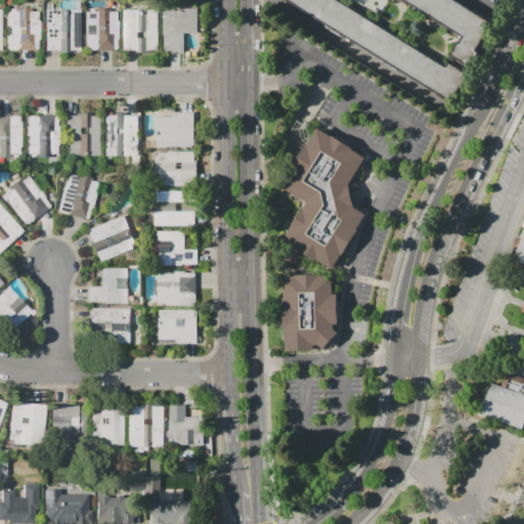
[(289,0),(340,0),(446,67),(448,63),(467,75),(450,101),(289,0)]
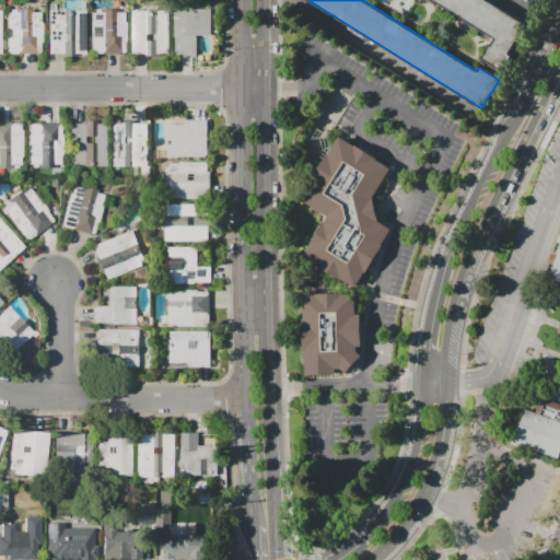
[(487,0),(529,26),(502,71),(481,58),(493,38),(431,0),(487,0)]
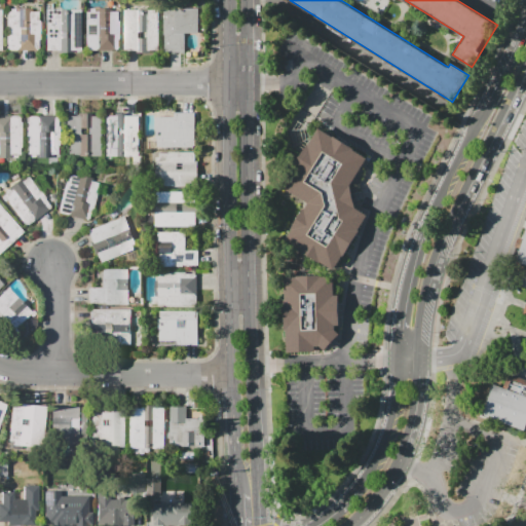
[(123,8),(158,8),(158,51),(123,51),(123,8)]
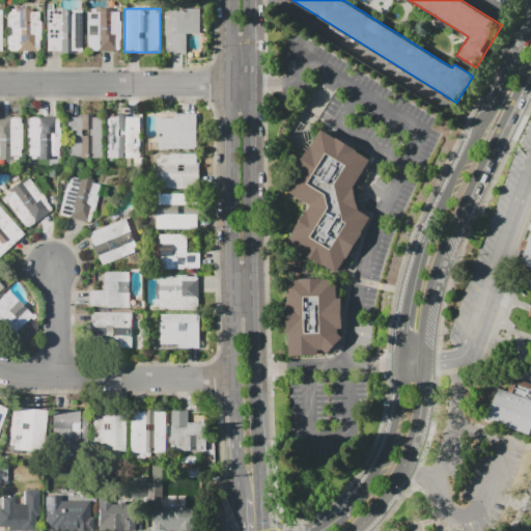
[(5,9),(38,9),(38,52),(5,52),(5,9)]
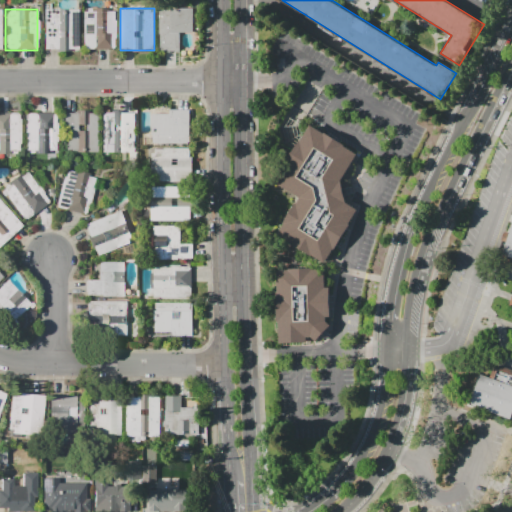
[(42,49),(42,9),(77,9),(77,49),(42,49)]
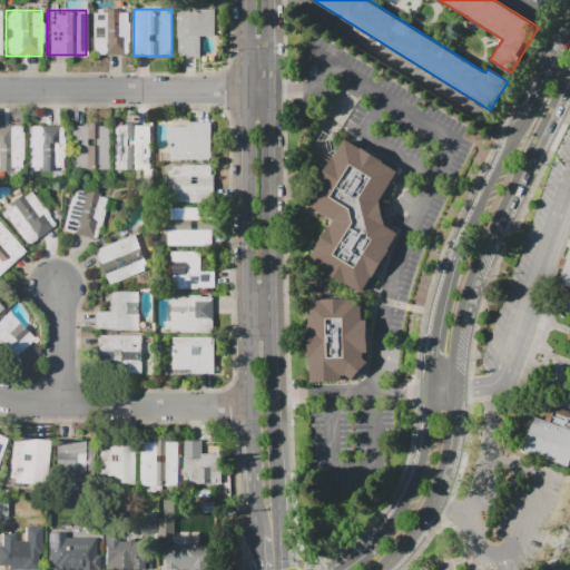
[(91,10),(127,10),(127,53),(91,53),(91,10)]
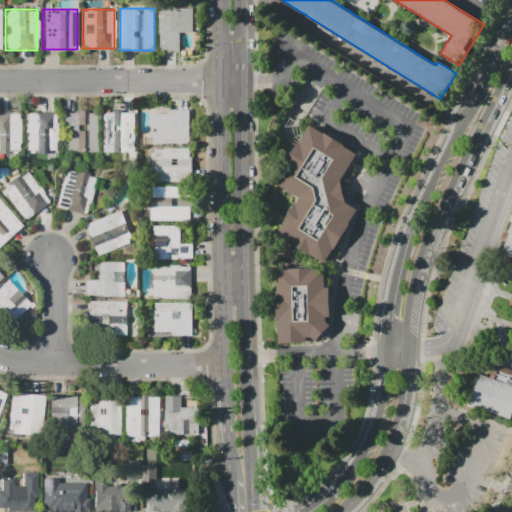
[(158,9),(190,9),(190,31),(181,31),(181,51),(158,51),(158,9)]
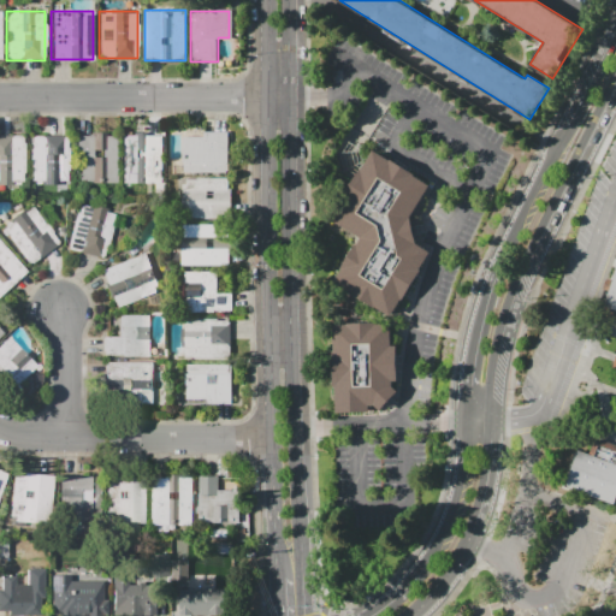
[(229,171),(183,171),(183,137),(203,137),(203,131),(229,131),(229,171)]
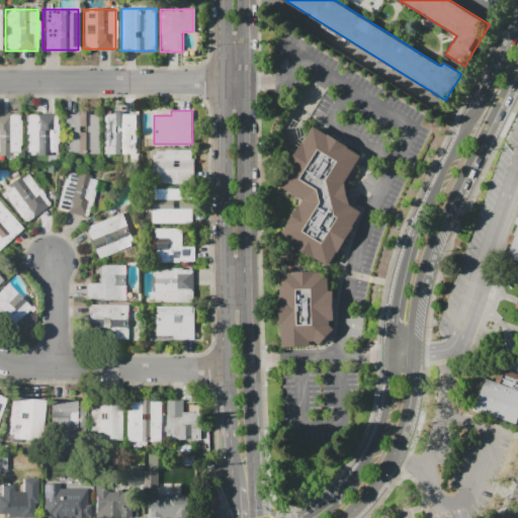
[(97,112),(97,152),(64,152),(64,112),(97,112)]
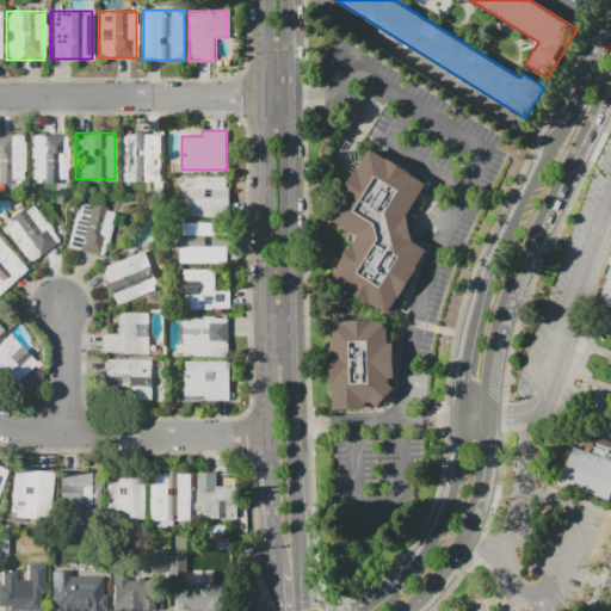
[(66,134),(66,183),(29,183),(29,134),(66,134)]
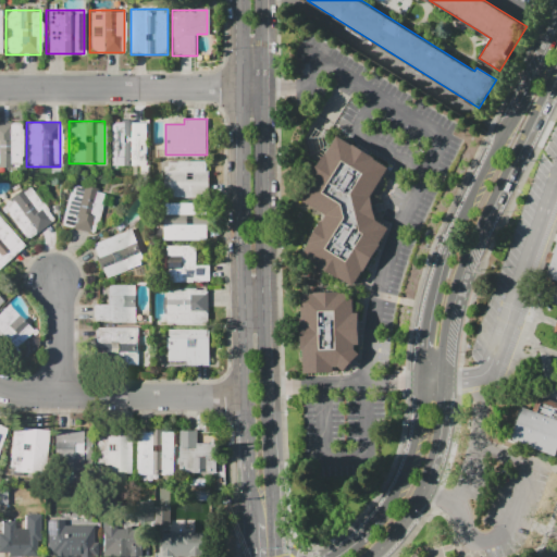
[(0,123),(21,123),(21,168),(0,168),(0,123)]
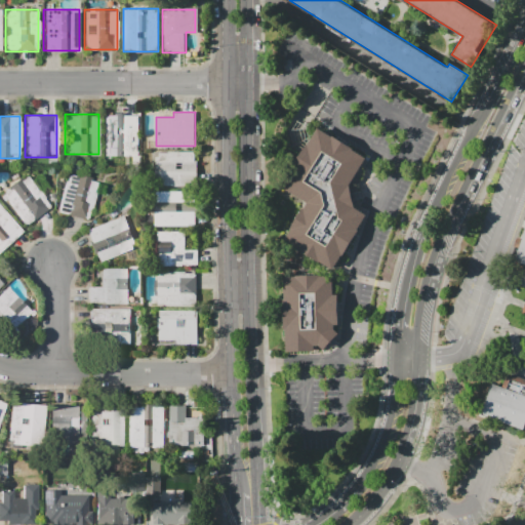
[(138,116),(138,156),(106,156),(106,116),(138,116)]
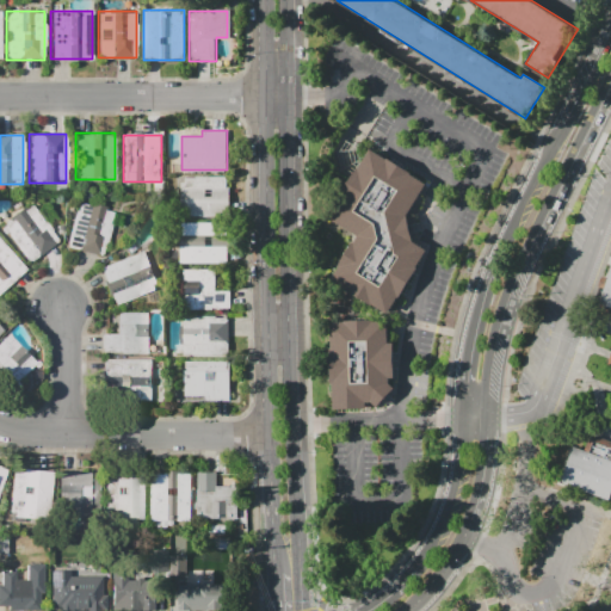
[(425,183),(405,215),(411,241),(426,251),(388,313),(344,285),(338,267),(360,233),(329,215),(369,149),(425,183)]
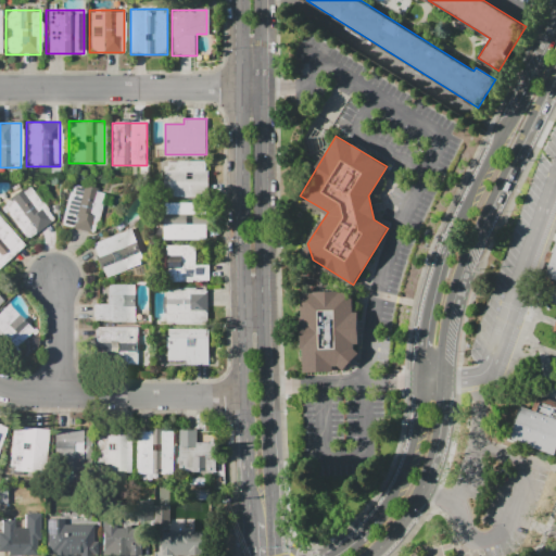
[(206,198),(163,198),(163,161),(206,161),(206,198)]
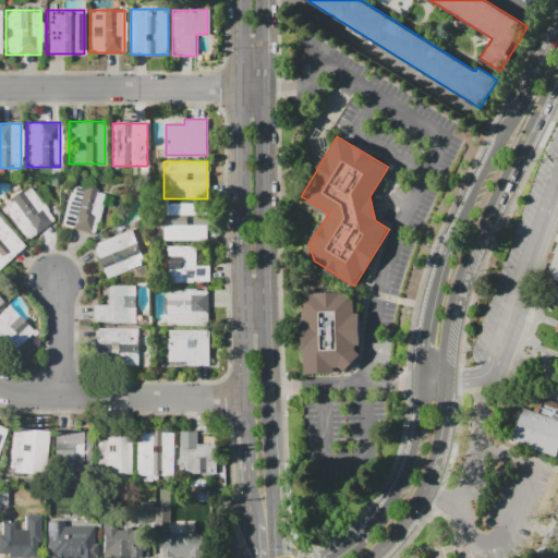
[(0,204),(34,181),(57,214),(22,238),(0,206),(0,204)]
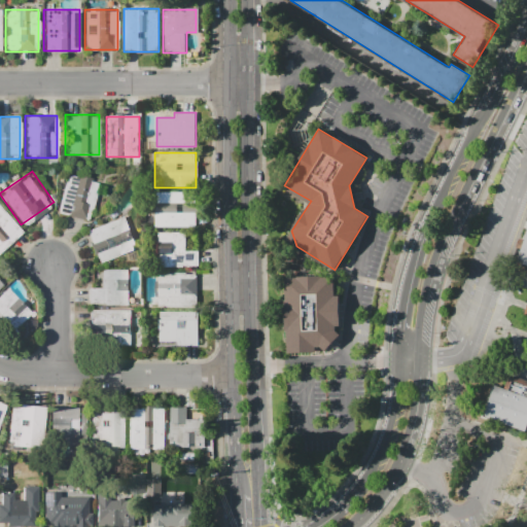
[(98,183),(86,222),(55,213),(67,174),(98,183)]
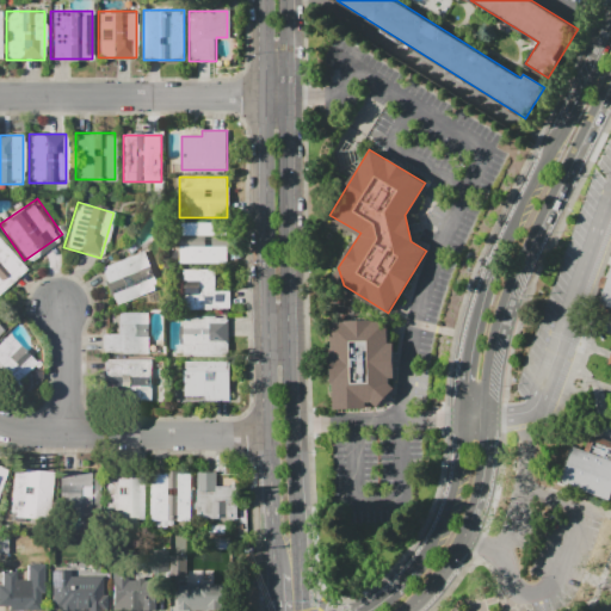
[(222,235),(179,235),(179,222),(222,222),(222,235)]
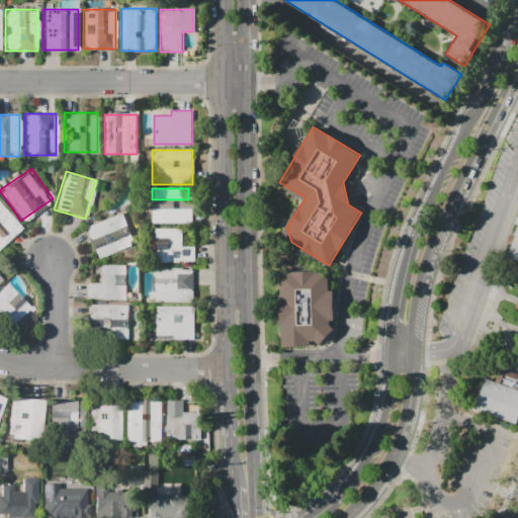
[(193,223),(152,223),(152,202),(193,202),(193,223)]
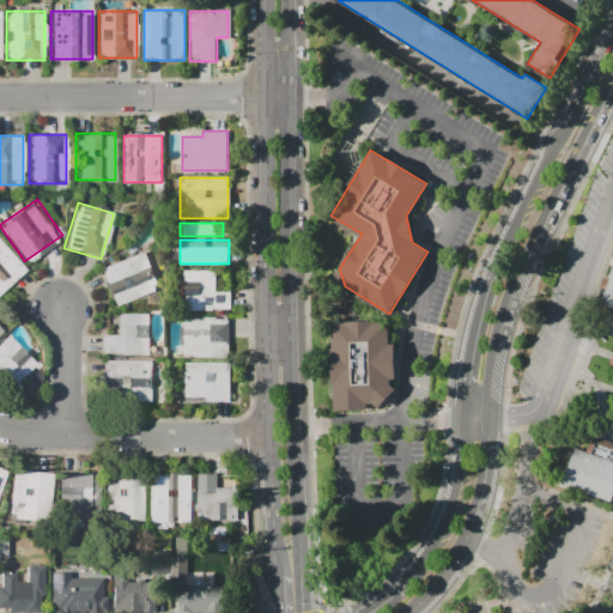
[(0,241),(24,269),(0,290),(0,241)]
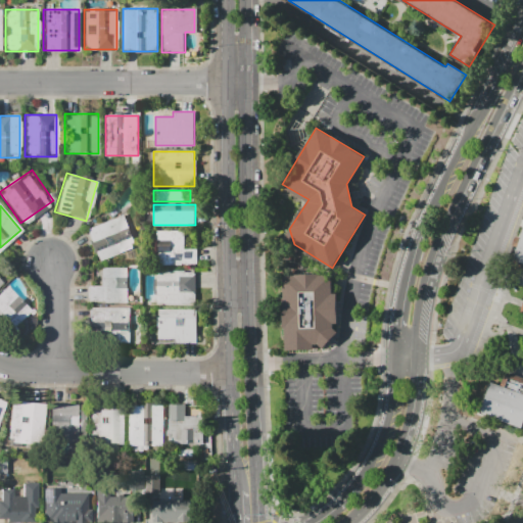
[(99,262),(85,229),(122,214),(136,246),(99,262)]
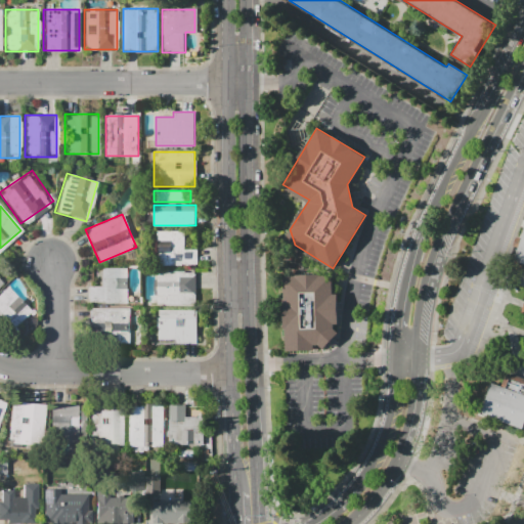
[(523,272),(517,270),(519,262),(513,259),(523,227),(523,272)]
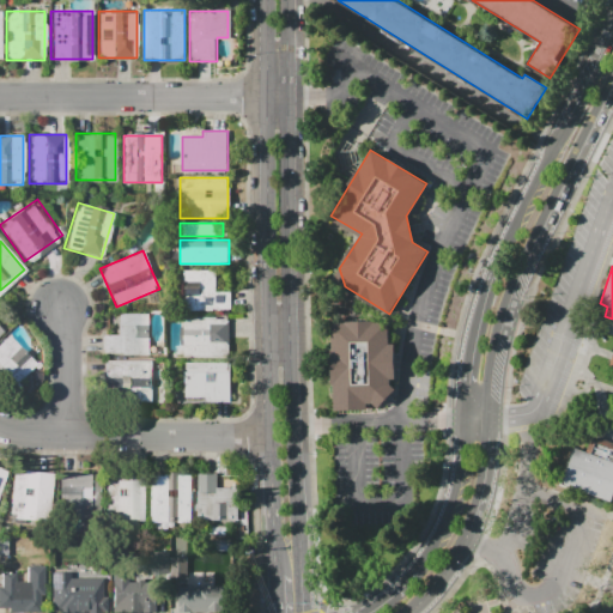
[(229,310),(184,310),(184,271),(216,271),(216,290),(229,290),(229,310)]
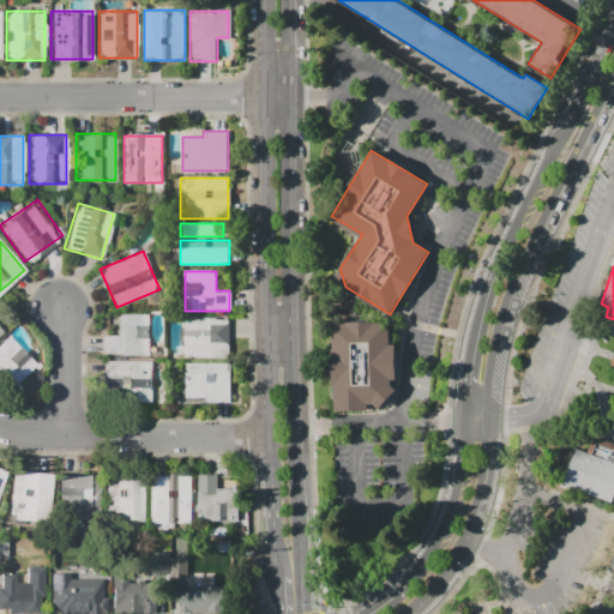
[(148,355),(102,355),(102,337),(116,337),(116,313),(148,313),(148,355)]
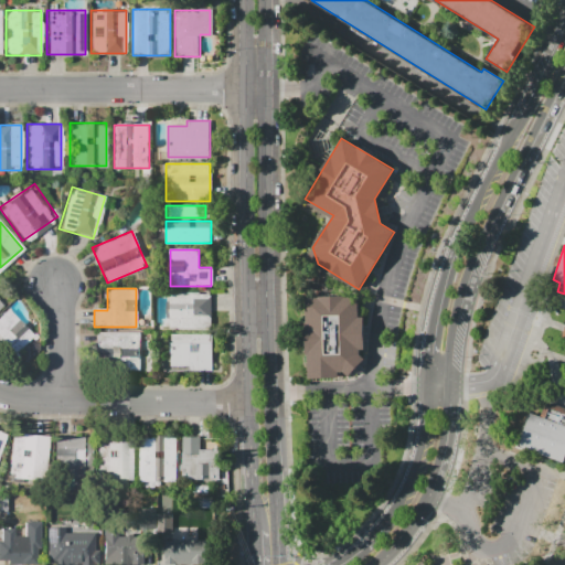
[(209,329),(166,329),(166,295),(209,295),(209,329)]
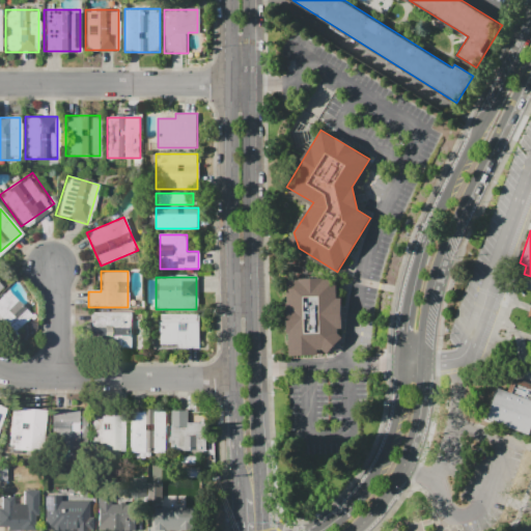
[(285,280),(335,278),(337,352),(288,354),(285,280)]
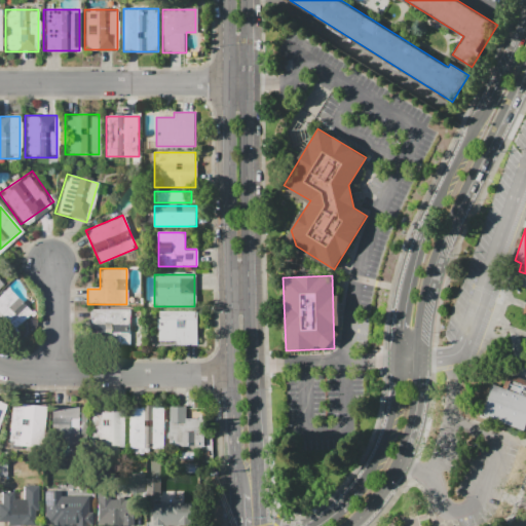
[(0,294),(6,288),(17,298),(8,308),(23,323),(10,335),(0,325),(0,294)]
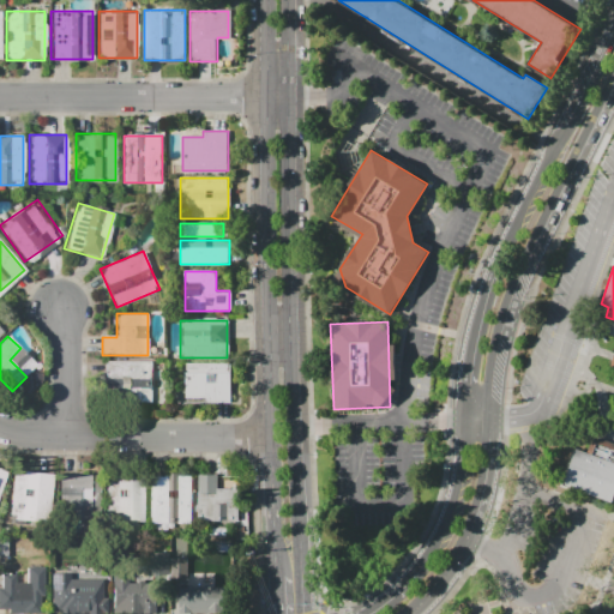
[(103,360),(151,360),(151,403),(127,403),(127,379),(103,379),(103,360)]
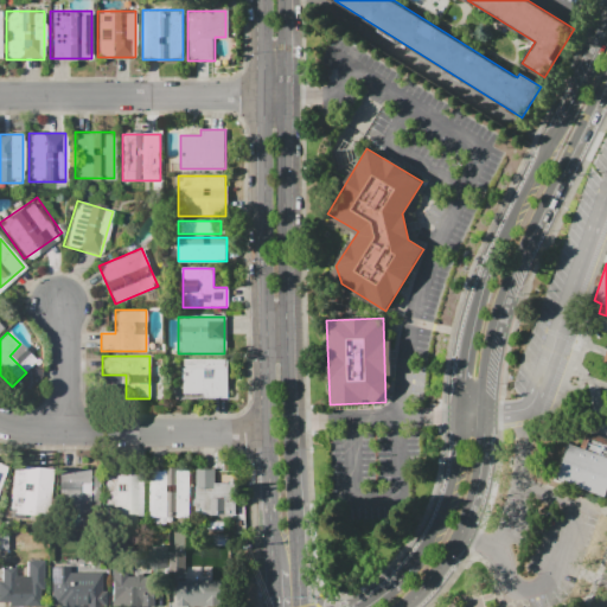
[(184,359),(227,358),(227,395),(184,395),(184,359)]
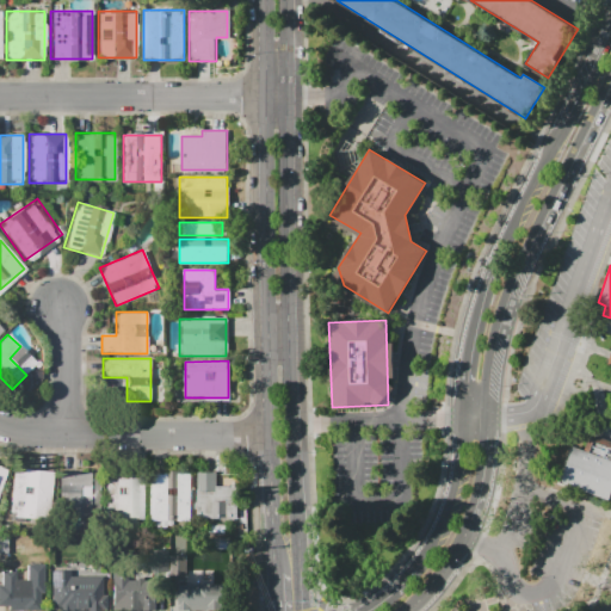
[(573,446),(586,451),(591,438),(610,445),(610,494),(561,477),(573,446)]
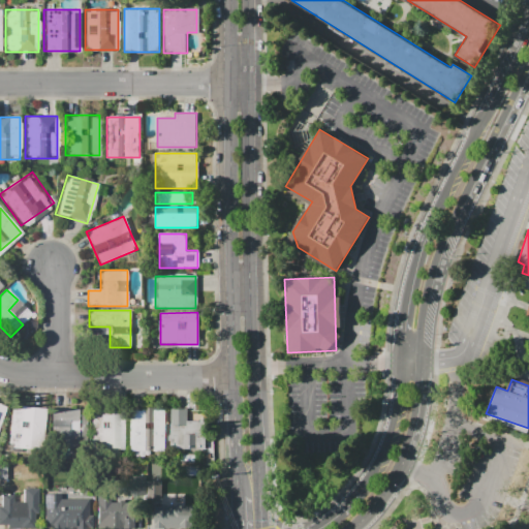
[(47,409),(40,452),(9,447),(14,405),(47,409)]
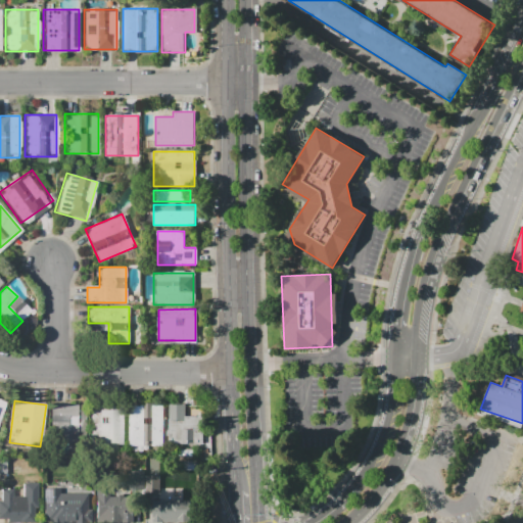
[(123,402),(124,445),(90,445),(89,403),(123,402)]
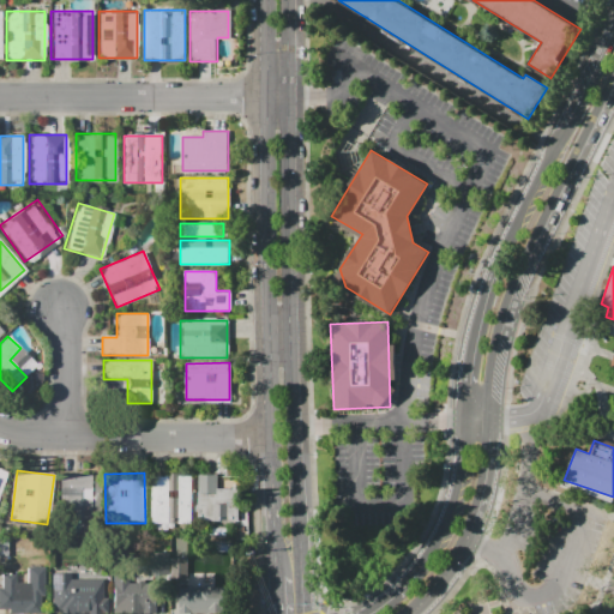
[(193,476),(192,523),(152,523),(152,476),(167,476),(168,473),(182,473),(182,476),(193,476)]
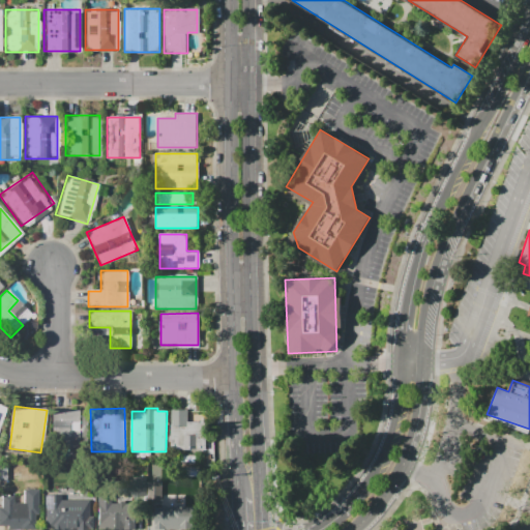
[(172,409),(187,410),(187,421),(206,421),(205,450),(171,450),(172,409)]
